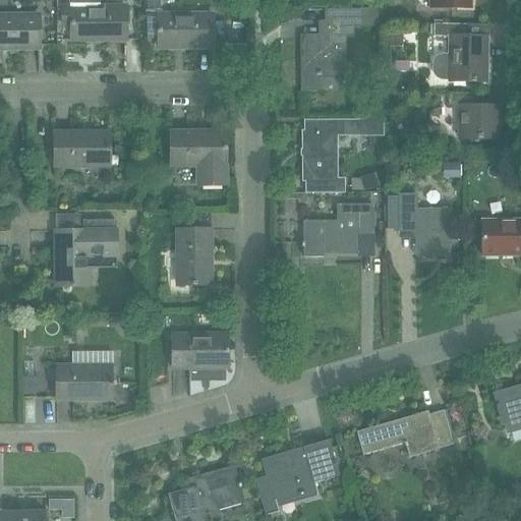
[(126,41),(125,20),(125,7),(99,8),(98,0),(70,0),(70,8),(62,8),(63,26),(71,25),(71,41),(126,41)]
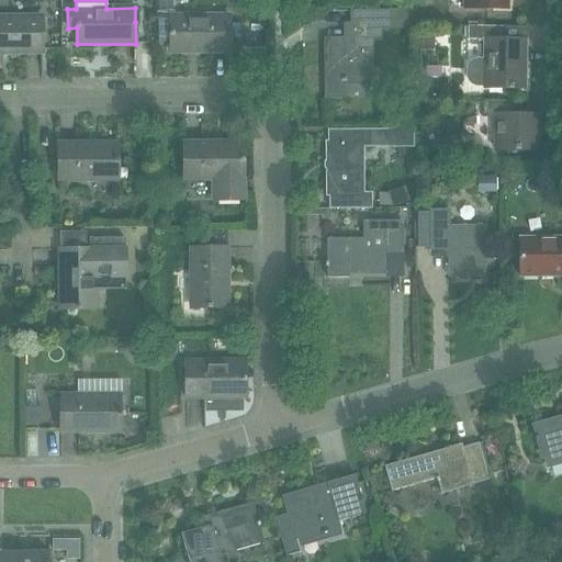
[(308,20),(308,7),(296,7),(296,20),(308,20)]
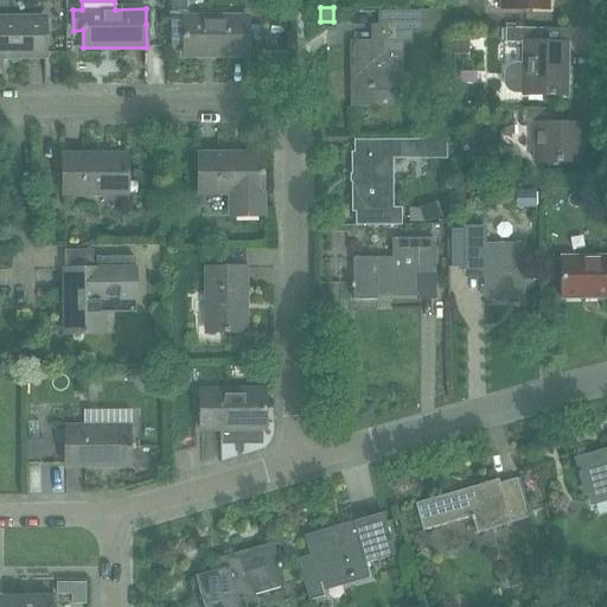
[(416,11),(403,12),(379,12),(379,27),(372,27),(372,43),(355,43),(355,72),(351,72),(351,106),(370,106),(370,88),(402,88),(402,44),(411,44),(411,27),(416,27),(416,31),(446,31),(446,11),(416,11)]
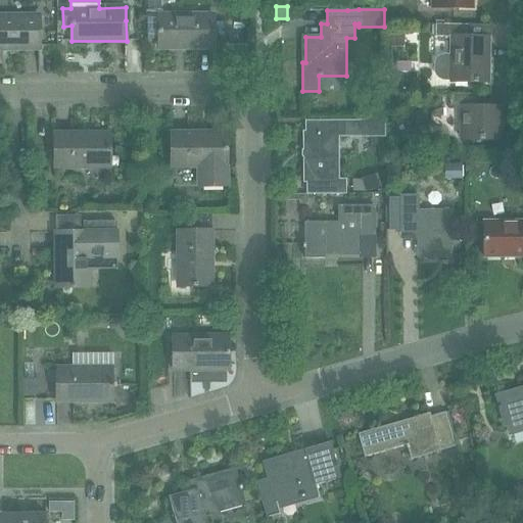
[(158,48),(214,48),(214,14),(148,15),(148,39),(158,39),(158,48)]
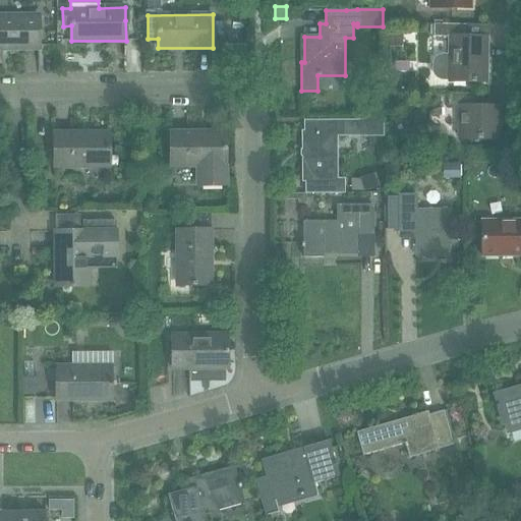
[(0,49),(39,49),(39,16),(0,16),(0,49)]
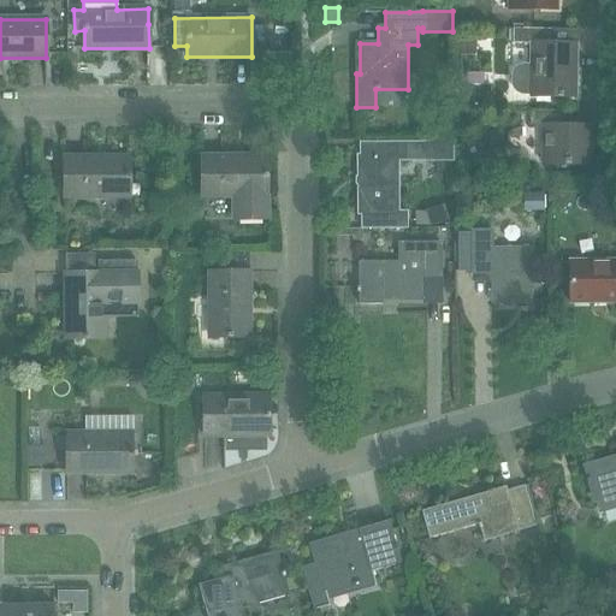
[(516,93),(522,95),(531,95),(531,98),(574,98),(575,45),(551,45),(551,30),(513,29),(513,45),(532,45),(532,64),(522,64),(517,66),(514,69),(513,71),(511,77),(511,84),(513,89),(516,93)]
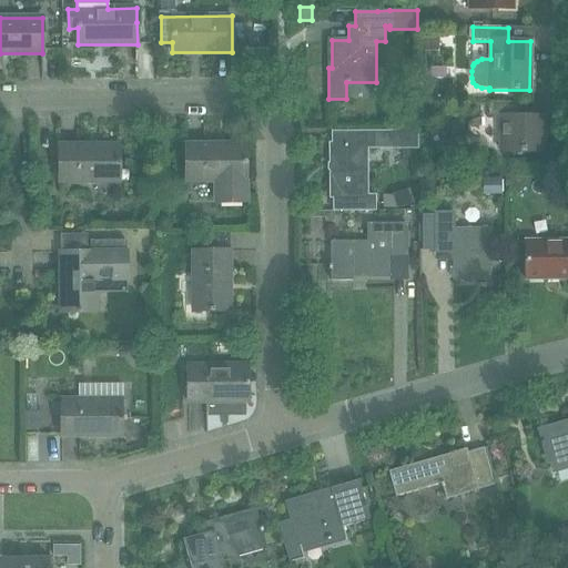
[(503,151),(519,152),(541,152),(543,117),(520,117),(520,103),(489,102),(489,117),(504,117),(503,151)]
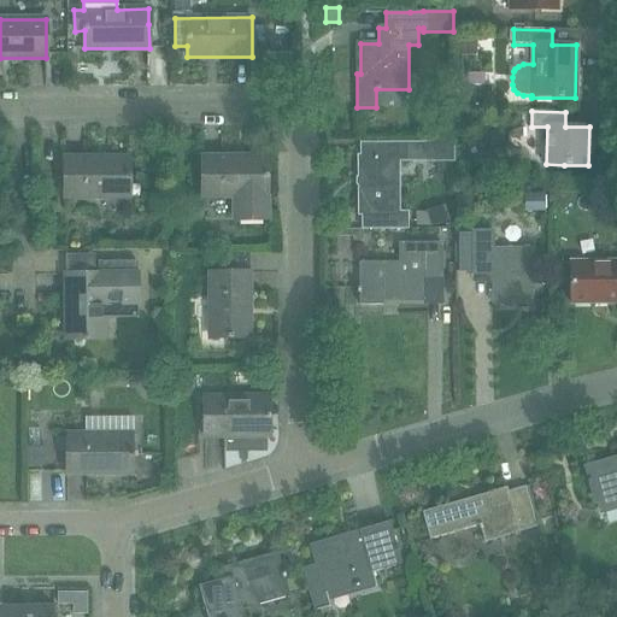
[(362,157),(358,157),(359,215),(363,215),(363,230),(406,230),(406,213),(398,213),(398,160),(454,160),(453,140),(432,140),(432,145),(362,145),(362,157)]
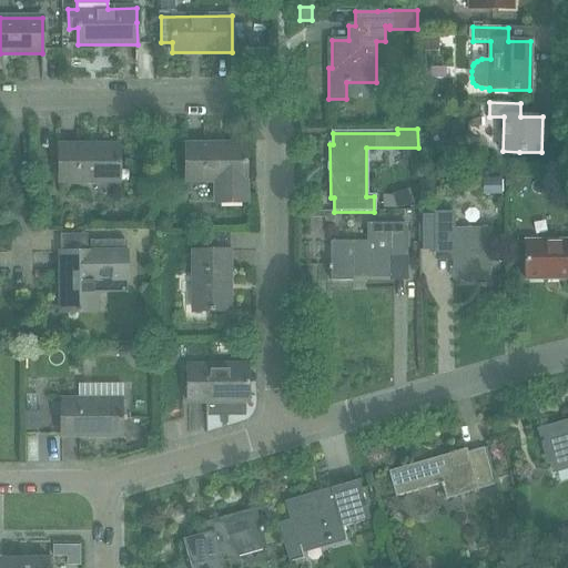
[(119,145),(78,146),(59,146),(59,182),(119,182),(119,145)]
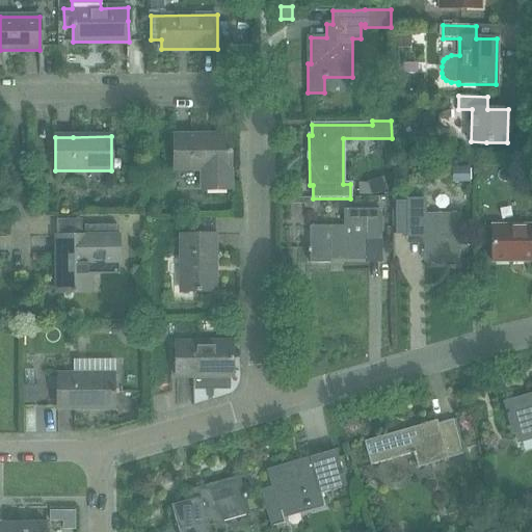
[(230,136),(175,136),(174,136),(174,170),(202,169),(203,190),(231,190),(230,136)]
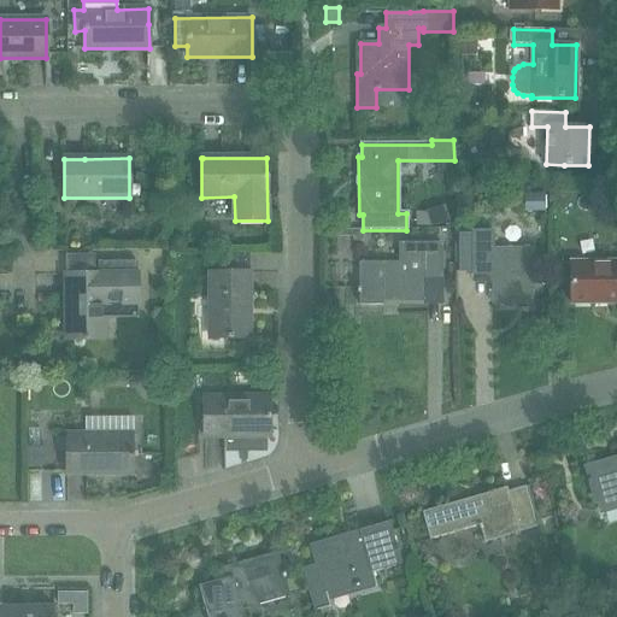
[(492,275),(493,305),(500,305),(503,306),(506,307),(510,307),(512,306),(516,305),(532,305),(530,248),(493,250),(493,231),(472,231),(472,235),(459,235),(459,272),(472,272),(472,275),(492,275)]
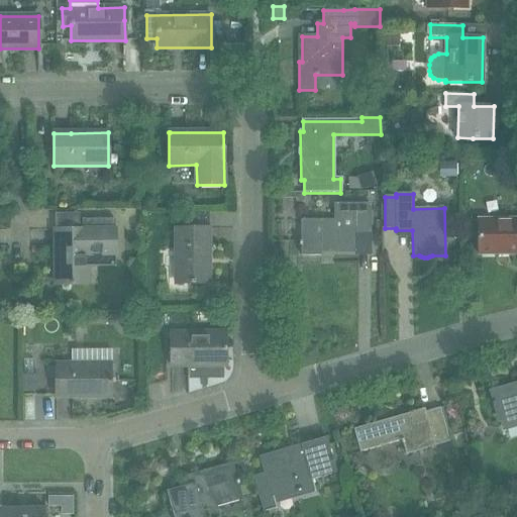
[(301,220),(301,256),(321,256),(321,252),(354,251),(354,233),(370,233),(370,203),(334,204),(334,220),(301,220)]
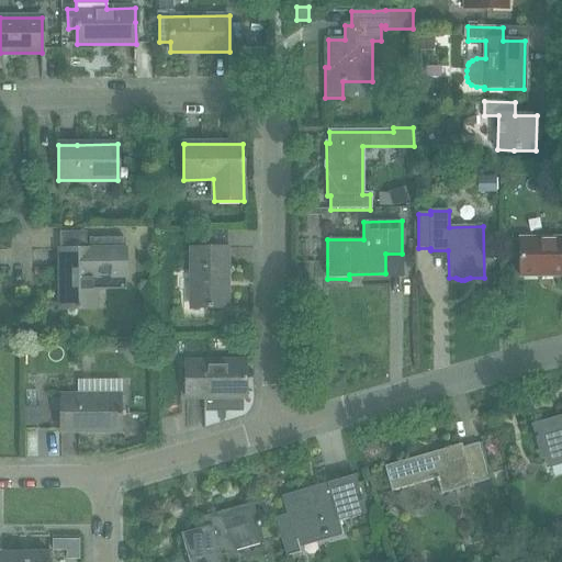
[(561,237),(519,238),(519,255),(519,277),(561,276),(561,237)]
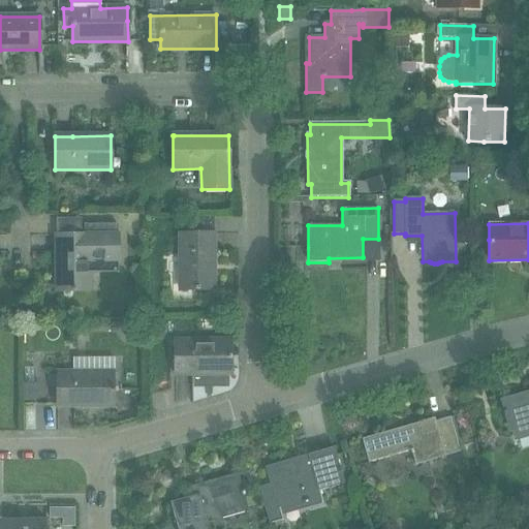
[(85,236),(56,236),(57,291),(90,290),(89,260),(118,260),(118,225),(85,225),(85,236)]
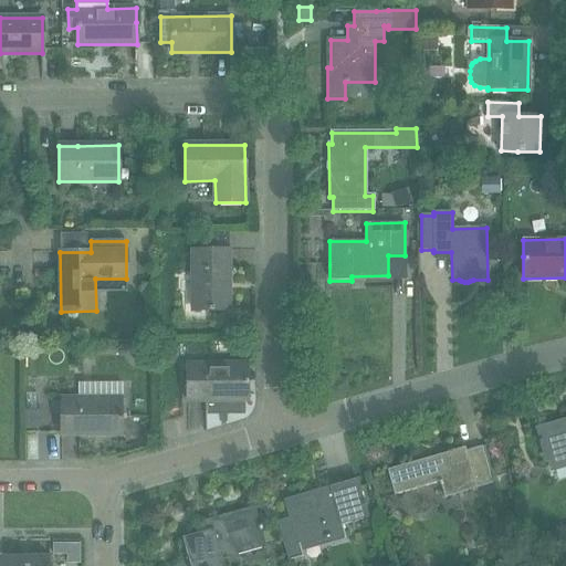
[(228,251),(206,251),(191,251),(192,311),(229,310),(228,251)]
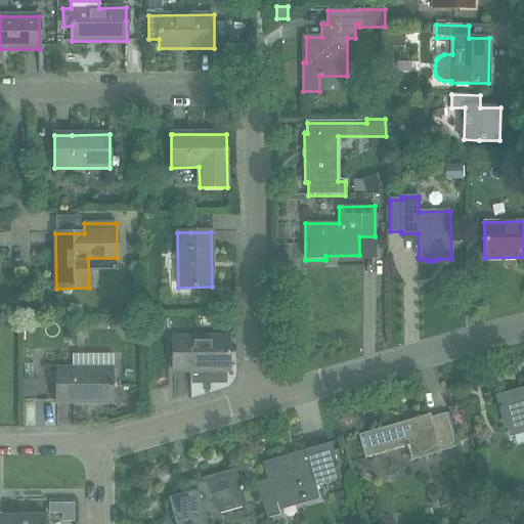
[(173,372),(190,370),(228,370),(228,338),(173,338),(173,372)]
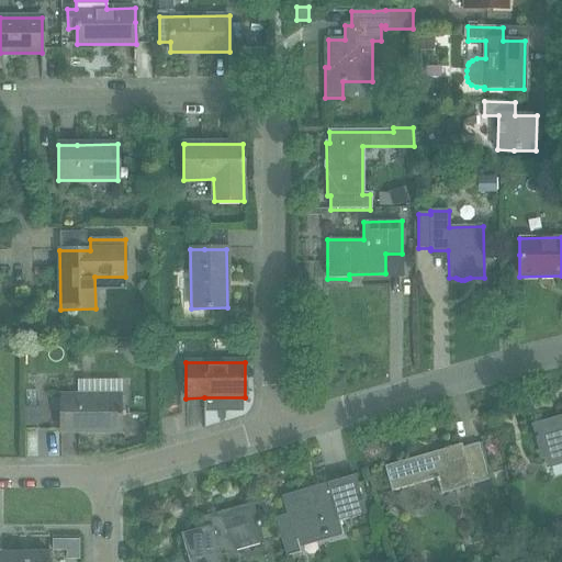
[(60,396),(60,431),(120,431),(120,395),(60,396)]
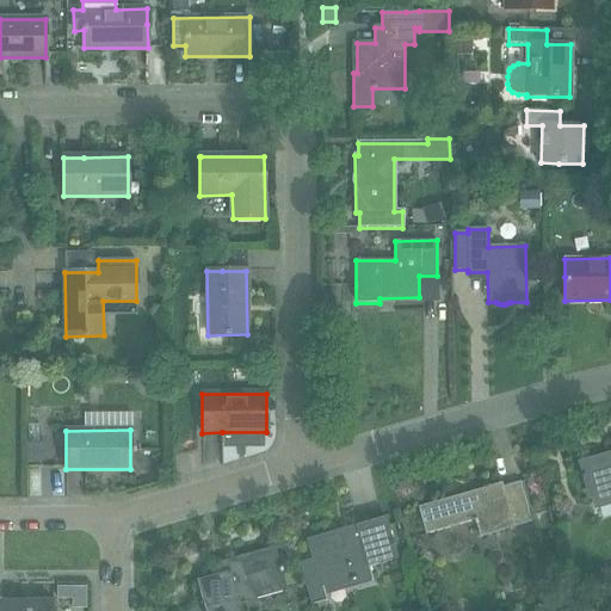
[(610,454),(580,463),(582,474),(580,475),(582,480),(585,480),(590,498),(596,495),(598,506),(610,503),(610,454)]
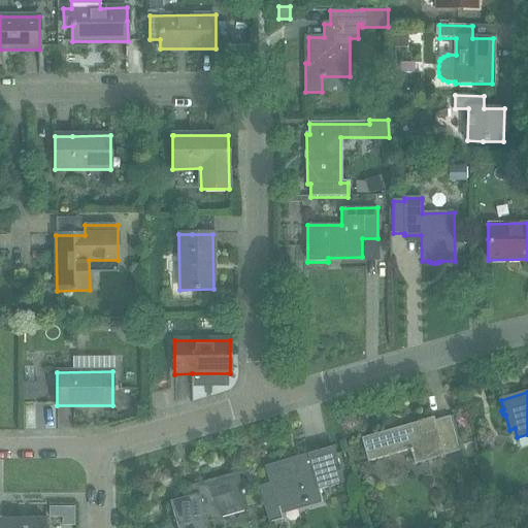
[(361,438),(367,458),(368,463),(409,452),(414,466),(460,453),(450,417),(434,421),(433,418),(361,438)]
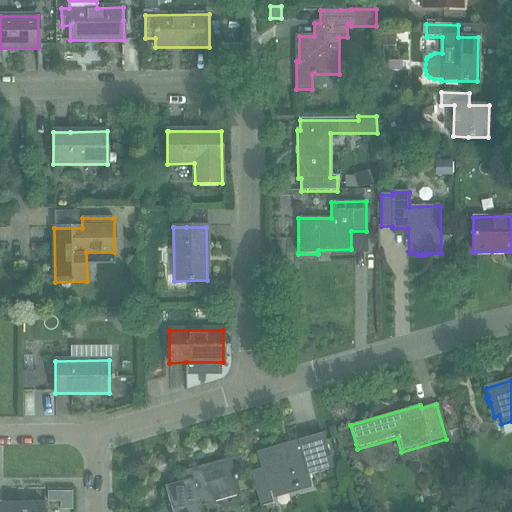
[(323,433),(300,440),(298,440),(298,441),(293,443),(294,446),(287,448),(286,445),(257,453),(262,470),(252,473),(251,472),(250,472),(259,504),(273,500),(271,495),(312,484),(308,471),(332,464),(330,457),(332,457),(331,453),(329,453),(323,433)]
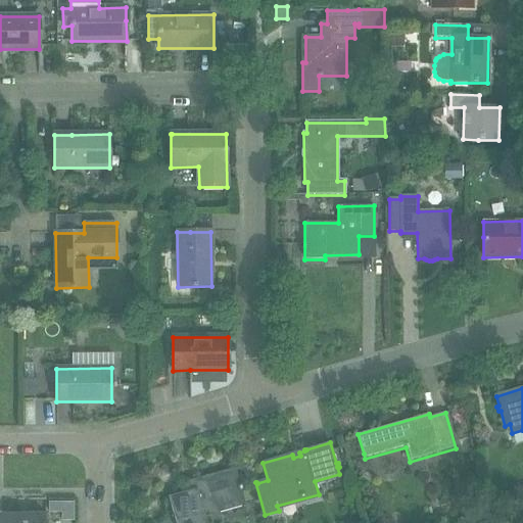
[(244,504),(240,489),(234,470),(193,481),(196,489),(169,496),(175,522),(205,522),(204,516),(244,504)]
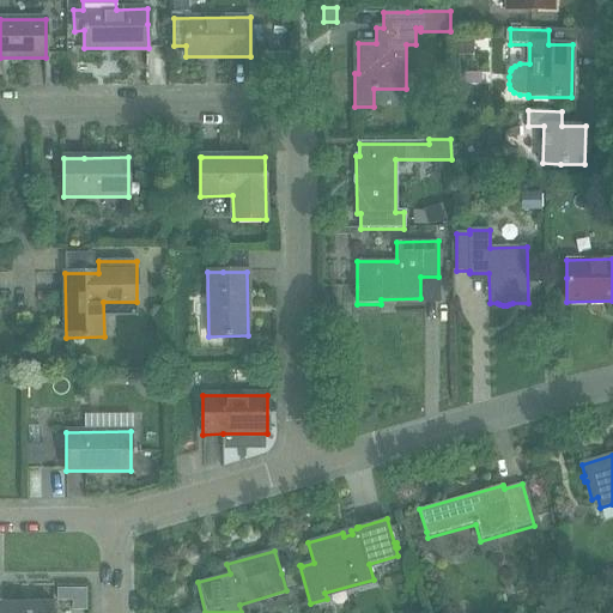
[(0,612),(20,612),(22,604),(0,602),(0,612)]
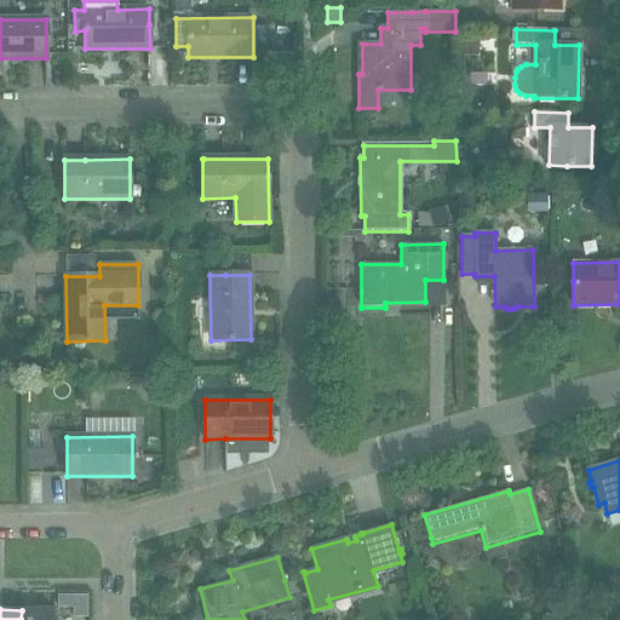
[(52,619),(52,609),(22,610),(21,619),(52,619)]
